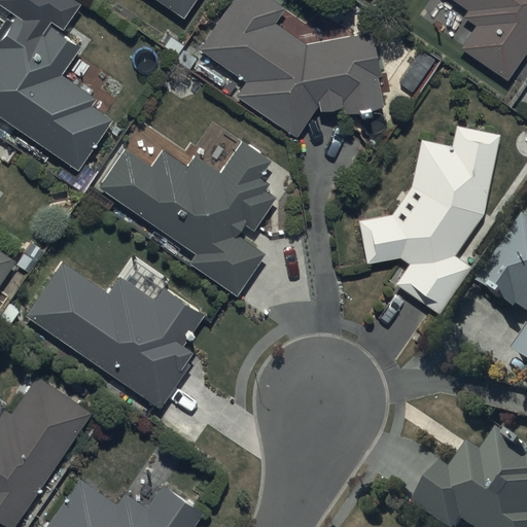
[(155,0),(178,16),(190,0),(155,0)]
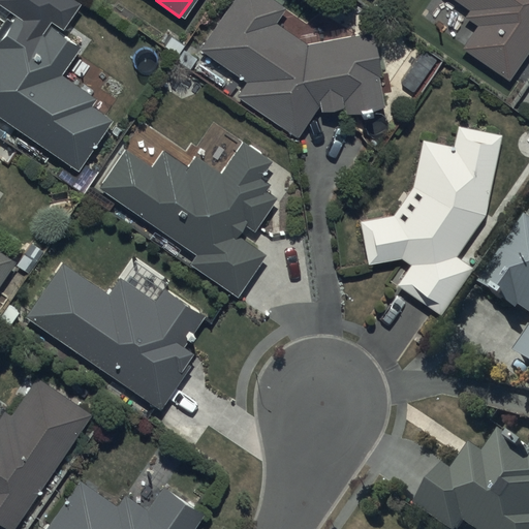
[(276,0),(228,0),(198,45),(247,79),(236,94),(299,136),(318,109),(346,104),(346,110),(384,104),(375,32),(304,40),(276,22),(286,6),(276,0)]
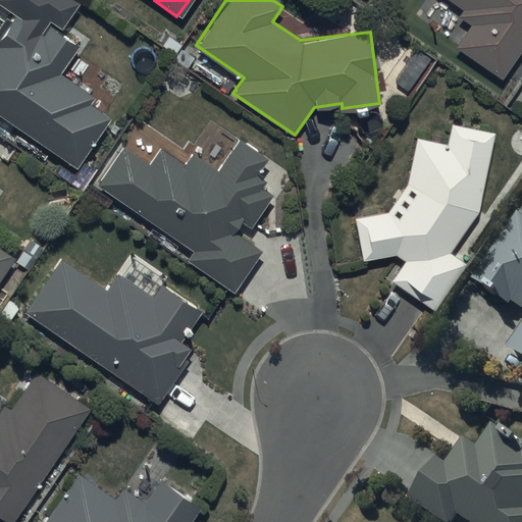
[(521,45),(521,0),(453,0),(466,8),(459,18),(469,24),(456,46),(503,75),(521,45)]
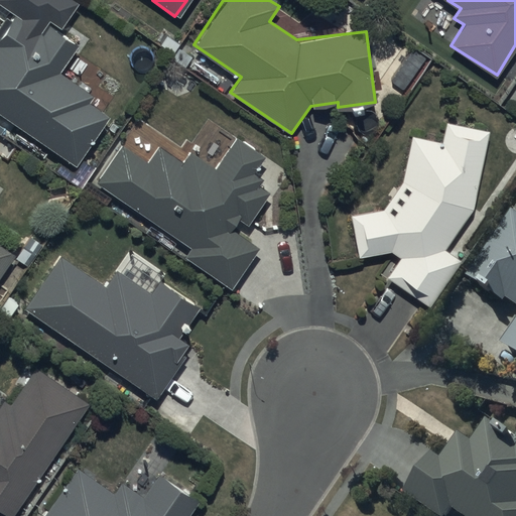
[(0,111),(77,162),(110,113),(90,100),(95,93),(63,72),(85,40),(54,21),(47,32),(18,13),(0,40),(0,111)]
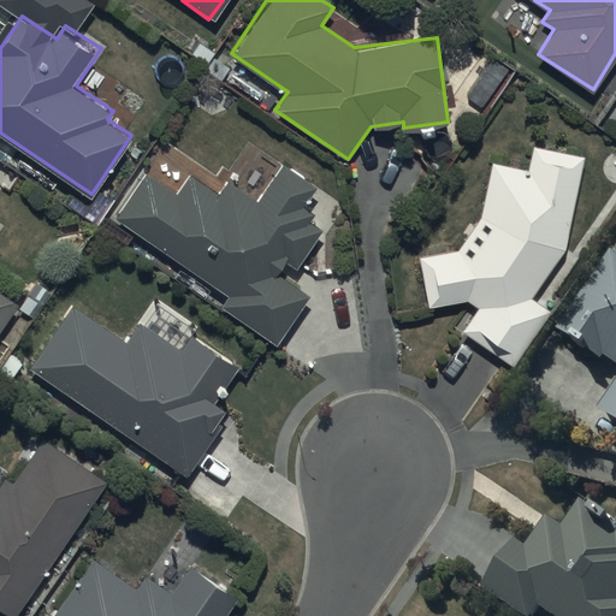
[(483,214),(461,247),(421,253),(428,306),(472,300),(480,306),(463,329),(509,365),(552,308),(545,303),(580,259),(567,248),(586,154),(533,143),(528,169),(493,161),(483,214)]
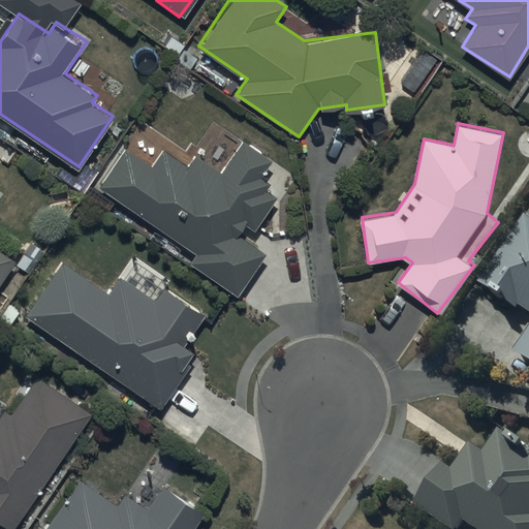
[(99,186),(193,252),(189,258),(236,292),(267,249),(242,231),(249,221),(253,224),(273,195),(261,187),(266,182),(255,175),(269,156),(243,138),(221,169),(199,154),(189,167),(163,149),(153,163),(128,146),(99,186)]
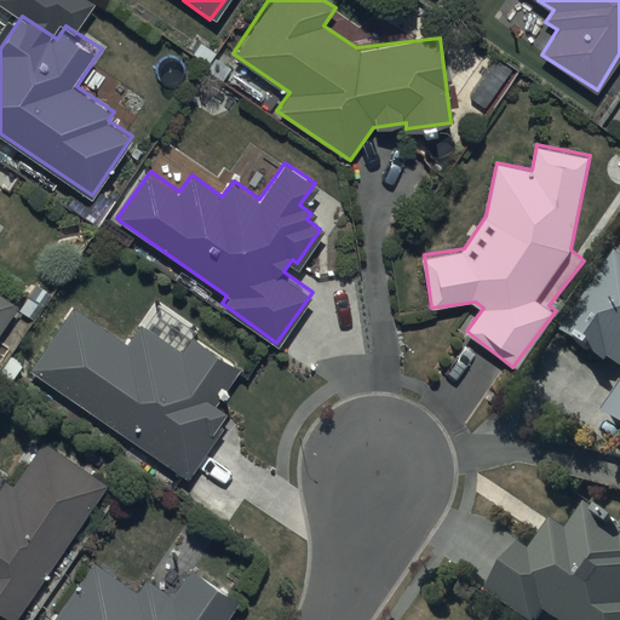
[(614,363),(619,368),(619,394),(604,417),(619,428),(619,258),(564,337),(609,369),(614,363)]
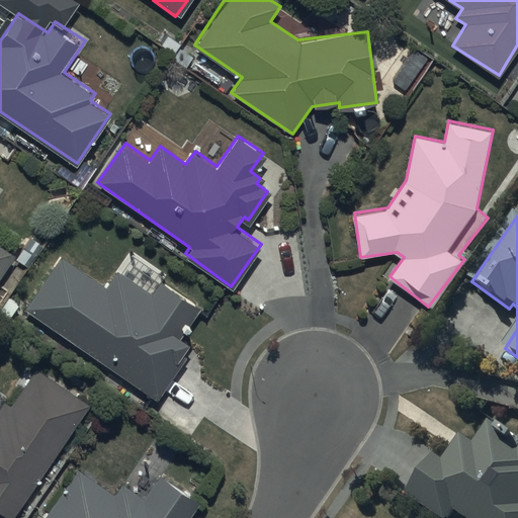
[(0,270),(14,250),(0,240),(0,270)]
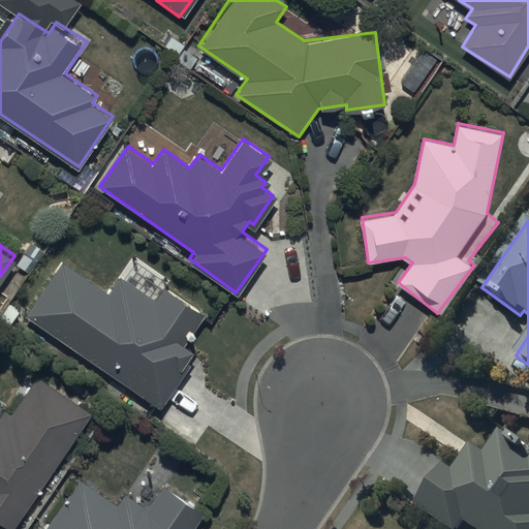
[(62,259),(26,313),(160,404),(197,350),(183,341),(203,311),(167,286),(159,299),(124,276),(112,293),(62,259)]
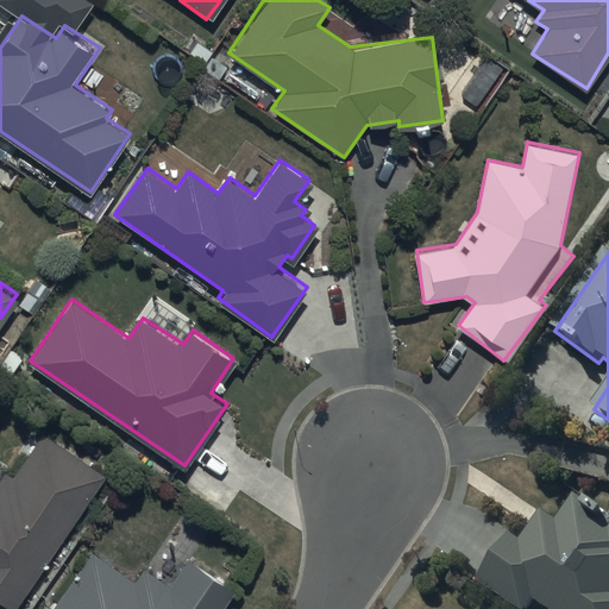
[(12,608),(107,479),(45,434),(16,475),(7,469),(0,478),(0,601),(11,608),(12,608)]
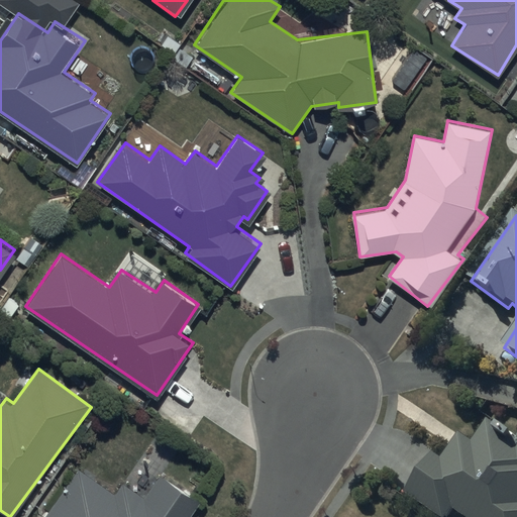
[(438,516),(450,516),(453,512),(459,516),(516,516),(516,442),(489,423),(474,445),(464,439),(459,447),(454,444),(442,461),(436,457),(409,496),(438,516)]
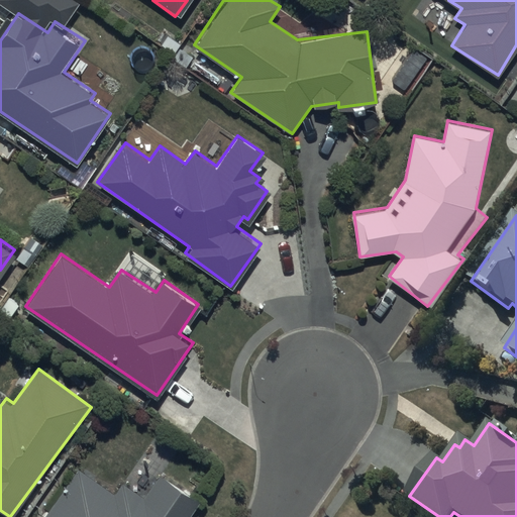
[(184,516),(196,500),(160,475),(145,496),(124,482),(116,494),(77,467),(42,516),(184,516)]
